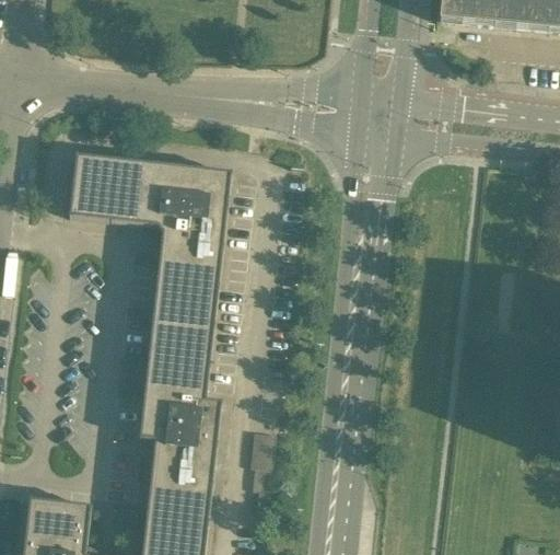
[(441,0),(440,20),(559,31),(559,0),(441,0)]
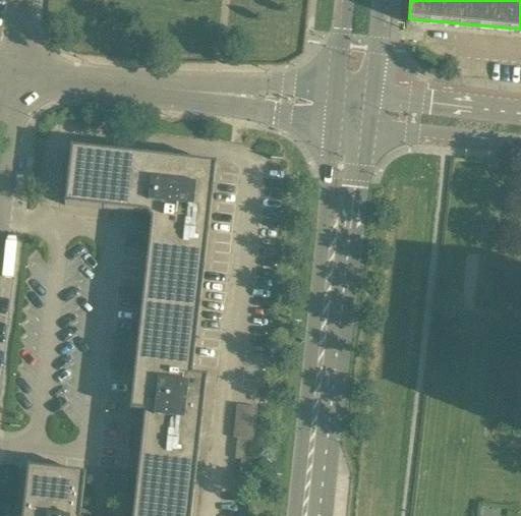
[(146,210),(209,217),(215,162),(216,161),(216,160),(215,159),(214,159),(213,159),(73,144),(72,142),(70,142),(69,145),(70,146),(64,198),(63,199),(63,201),(64,202),(65,202),(66,201),(146,210)]
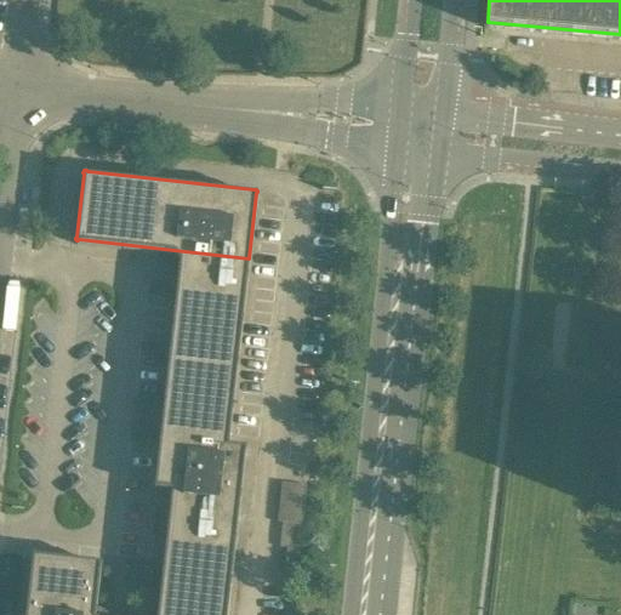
[(249,258),(174,250),(180,257),(154,483),(154,484),(153,485),(155,487),(157,487),(158,487),(171,488),(157,614),(226,614),(245,448),(245,446),(246,445),(246,444),(245,443),(244,443),(243,444),(228,442),(249,258)]
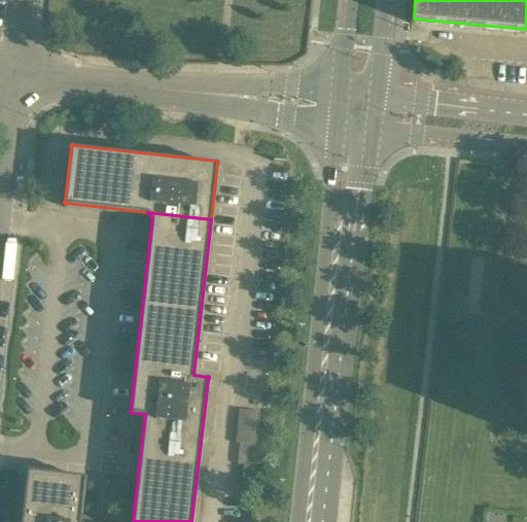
[(254,456),(256,403),(238,403),(237,455),(254,456)]
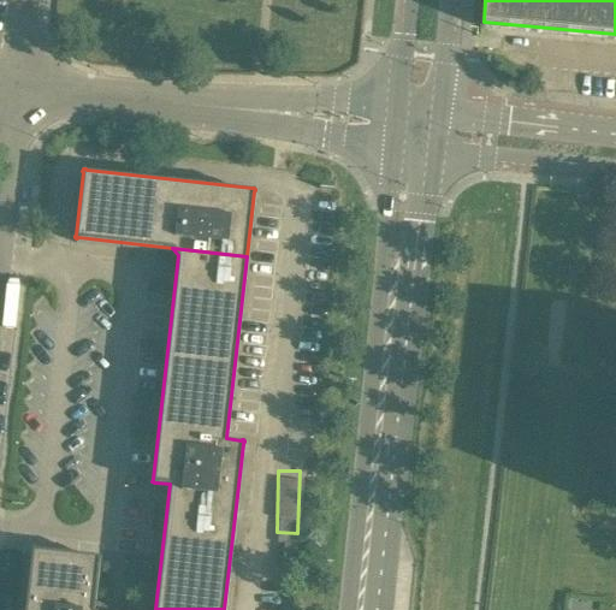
[(94,609),(101,555),(100,554),(99,554),(98,555),(35,548),(35,546),(33,546),(31,548),(31,549),(33,550),(24,609),(94,609)]
